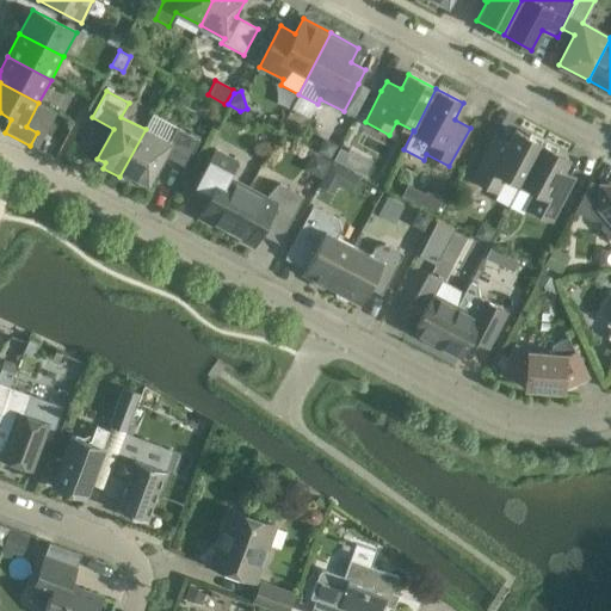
[(87,98),(76,93),(68,110),(78,115),(87,98)]
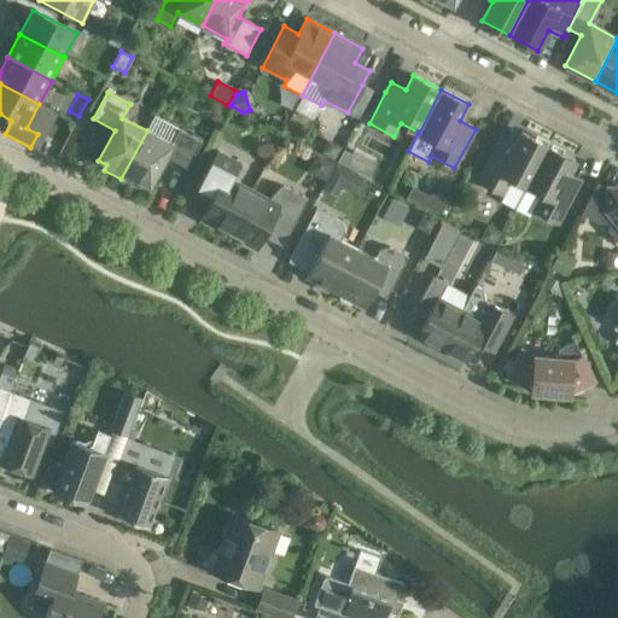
[(147,130),(121,179),(139,188),(141,184),(150,187),(165,157),(187,169),(202,143),(179,129),(172,144),(147,130)]
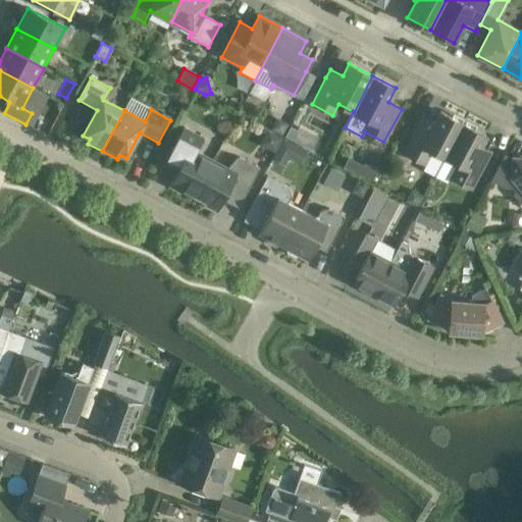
[(445,157),(463,123),(440,111),(434,122),(424,116),(416,131),(404,153),(424,164),(431,150),(445,157)]
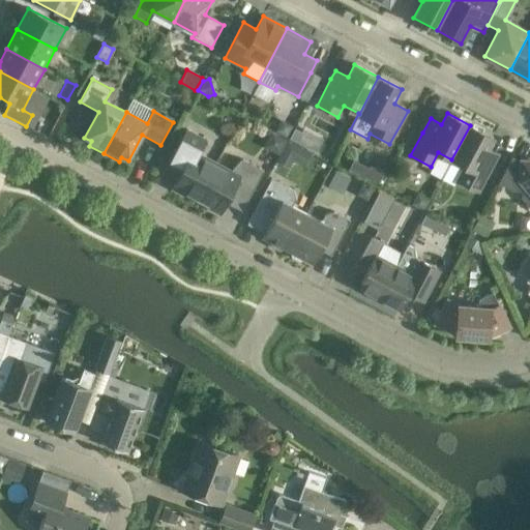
[(470,125),(451,159),(465,167),(458,180),(478,192),(491,168),(498,153),(488,147),(493,137),(470,125)]
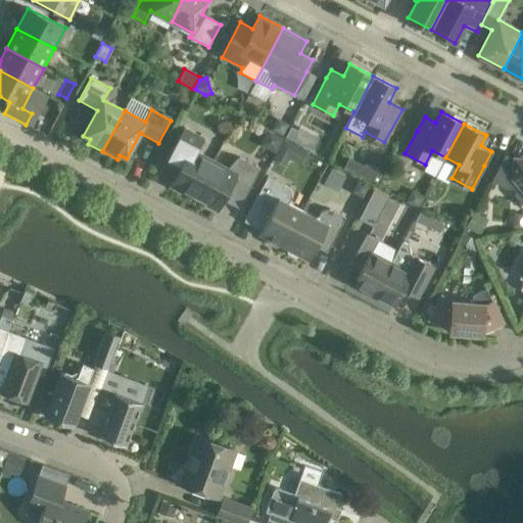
[(194,197),(212,161),(198,154),(202,138),(184,129),(165,164),(178,171),(169,187),(180,193),(181,191),(194,197)]
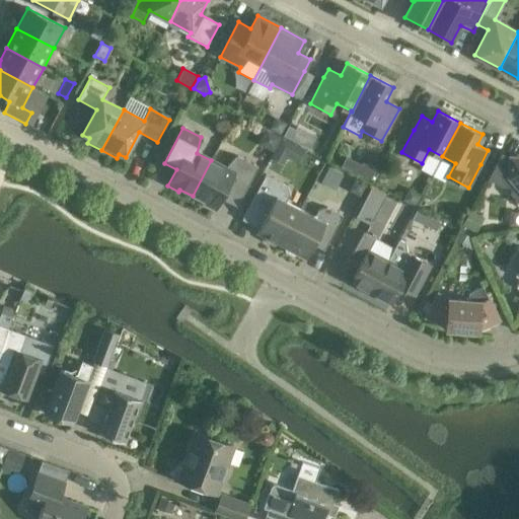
[(282,164),(287,156),(299,162),(305,150),(281,138),(270,158),(282,164)]
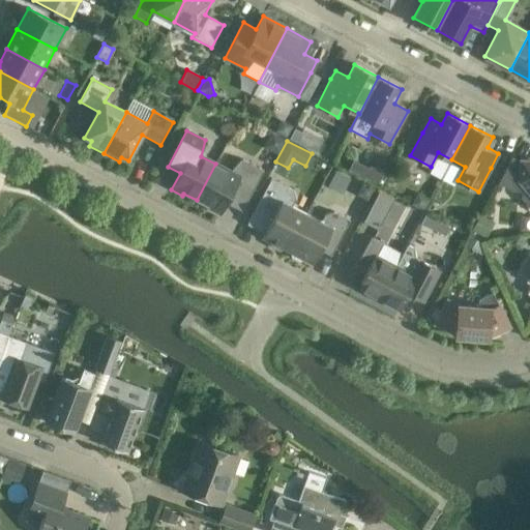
[(215,164),(197,200),(209,207),(208,209),(218,215),(233,187),(249,197),(263,171),(241,159),(230,171),(215,164)]
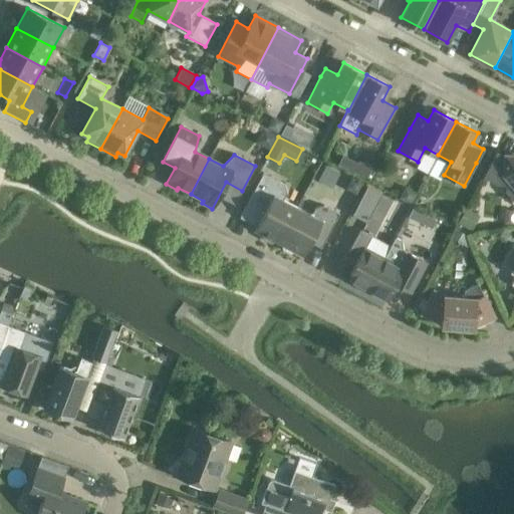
[(358,164),(343,156),(338,165),(366,180),(373,167),(360,160),(358,164)]
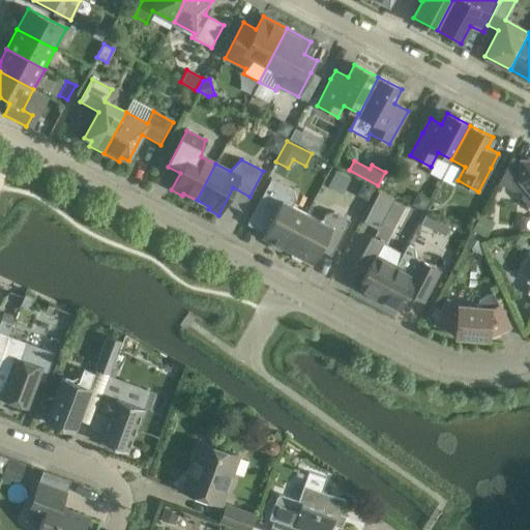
[(511,177),(510,189),(523,190),(522,198),(529,207),(529,163),(523,163),(522,168),(511,177)]
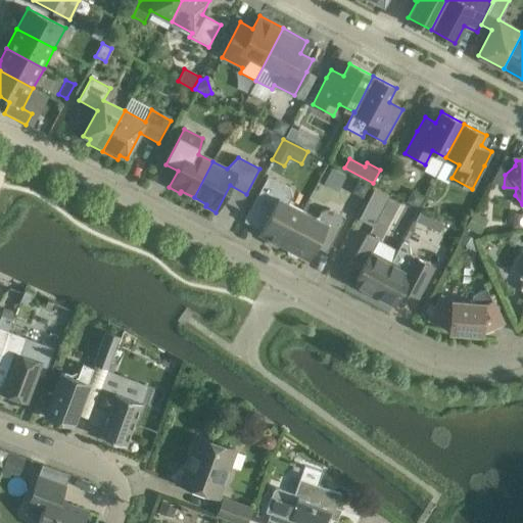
[(283,247),(302,210),(288,203),(291,196),(289,188),(268,176),(244,221),(262,230),(259,234),(266,238),(268,243),(276,247),(281,246),(283,247)]
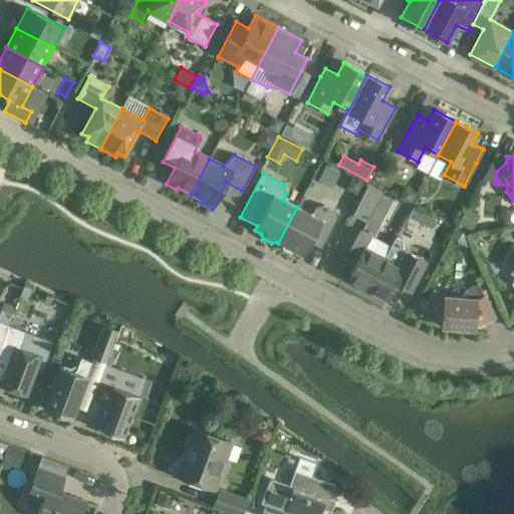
[(363,183),(351,177),(345,190),(357,196),(363,183)]
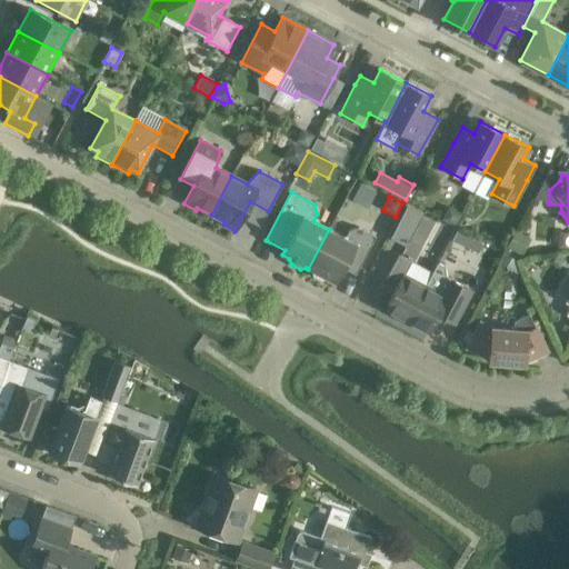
[(407,249),(421,220),(407,212),(391,241),(407,249)]
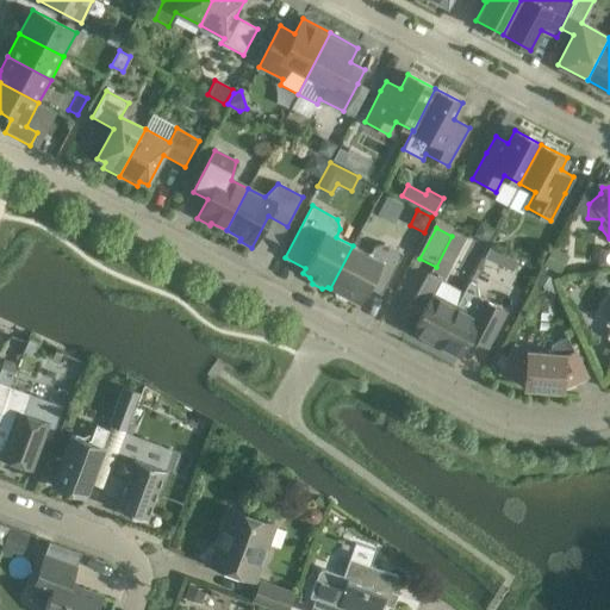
[(353,246),(330,288),(334,290),(335,297),(344,302),(352,299),(359,303),(367,287),(381,294),(403,254),(384,244),(374,247),(369,255),(353,246)]
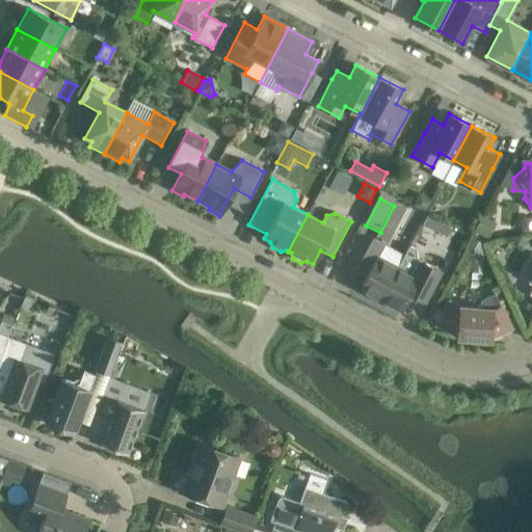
[(427,214),(423,221),(445,234),(449,225),(427,214)]
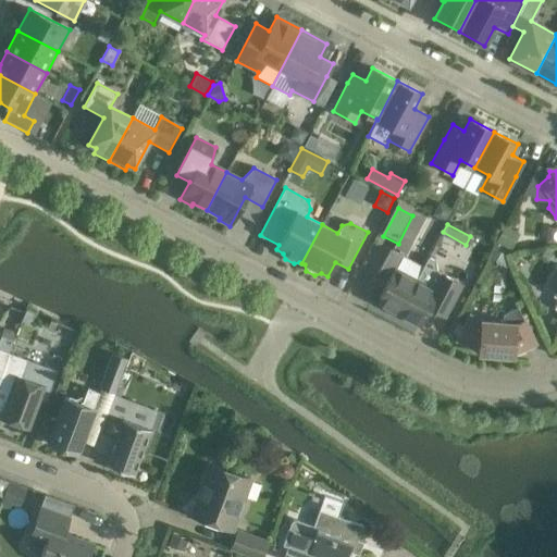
[(520,234),(505,226),(496,243),(511,250),(520,234)]
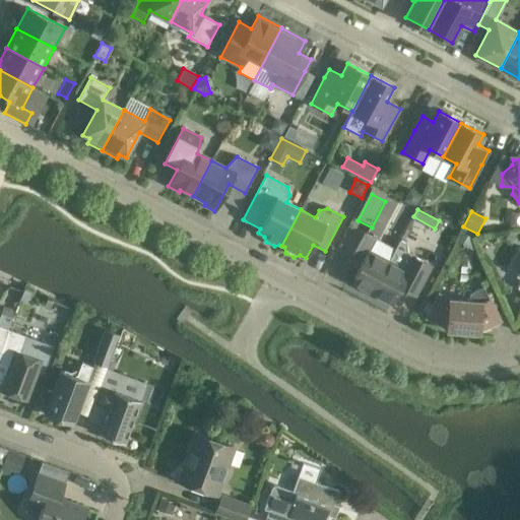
[(473,239),(461,232),(456,242),(476,251),(473,239)]
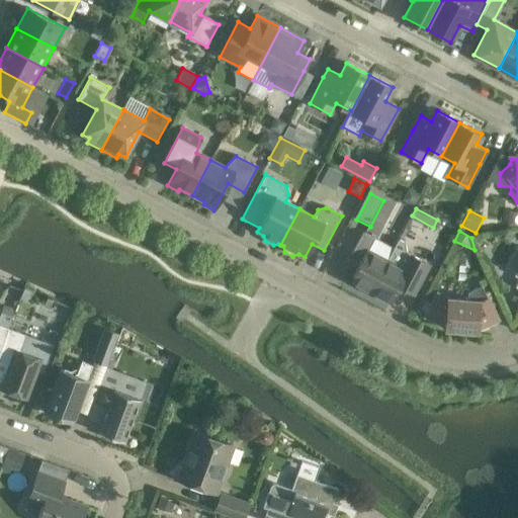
[(370,291),(386,260),(367,251),(374,239),(362,232),(351,254),(362,259),(350,281),(370,291)]
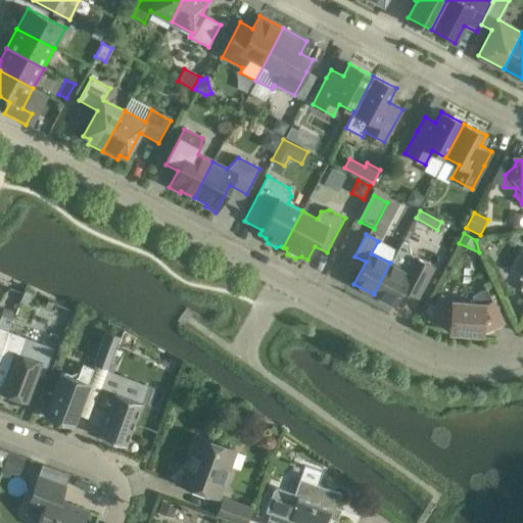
[(401,242),(390,263),(374,294),(393,305),(402,289),(417,296),(432,267),(410,254),(409,245),(401,242)]
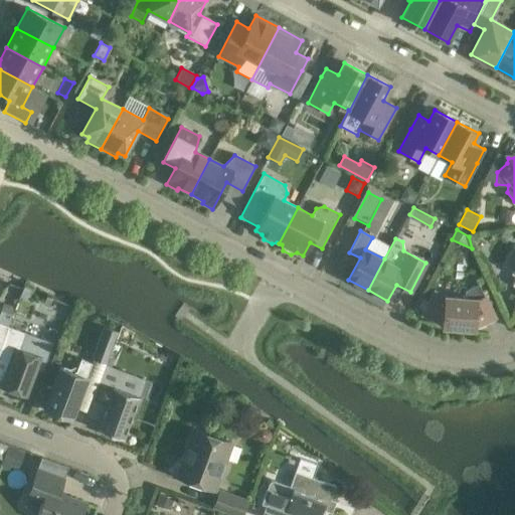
[(514,246),(512,245),(502,266),(512,271),(511,274),(514,276),(514,279),(512,285),(514,286),(514,246)]
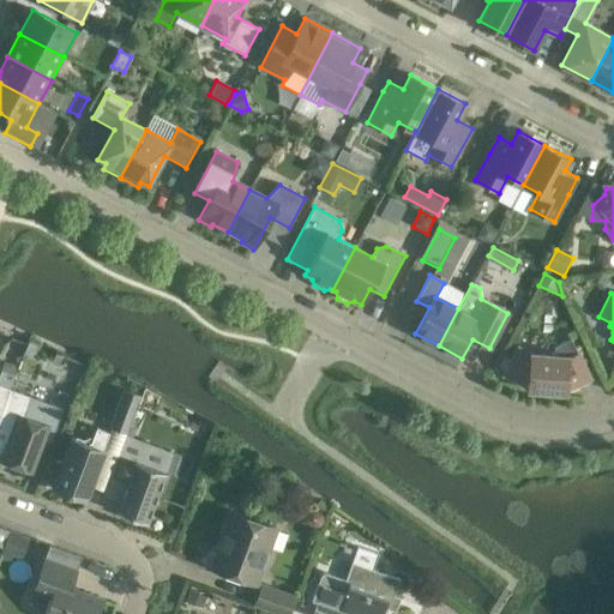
[(518,348),(504,374),(528,386),(528,390),(565,392),(566,390),(590,378),(571,338),(554,345),(553,355),(530,354),(518,348)]
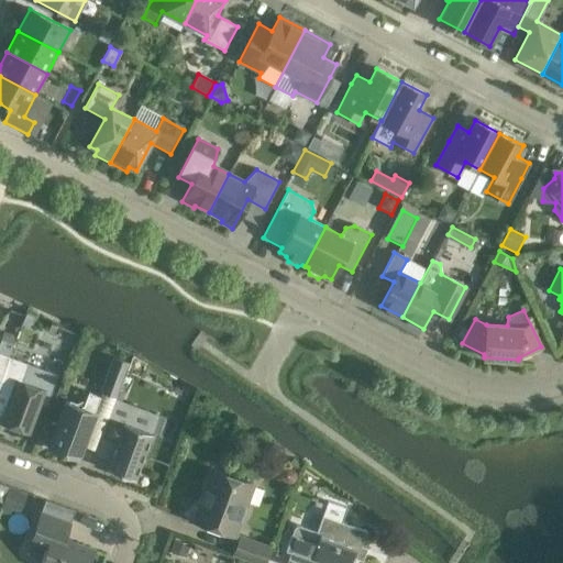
[(21,326),(30,329),(34,318),(25,315),(21,326)]
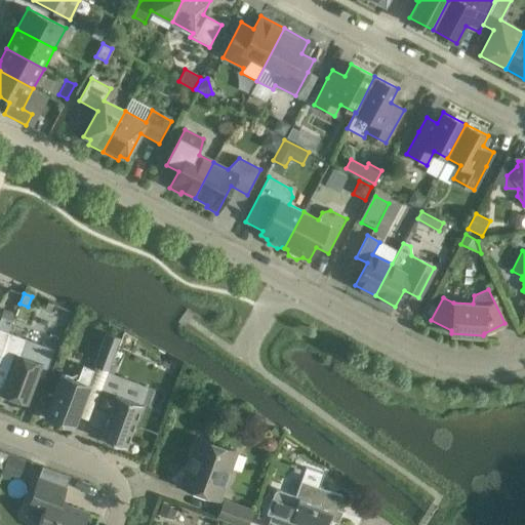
[(0,329),(8,333),(9,333),(15,316),(4,311),(0,321),(0,329)]
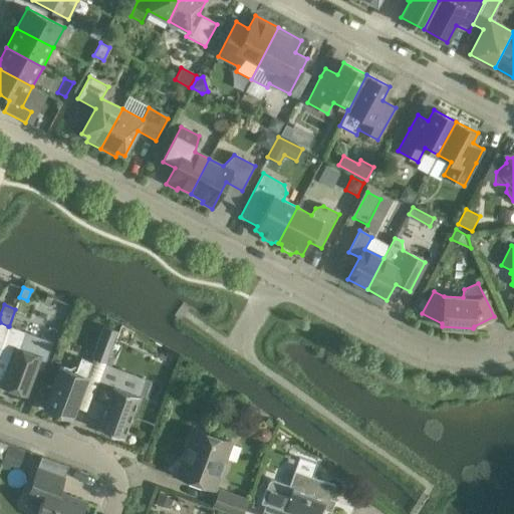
[(0,348),(9,326),(8,326),(0,322),(0,348)]
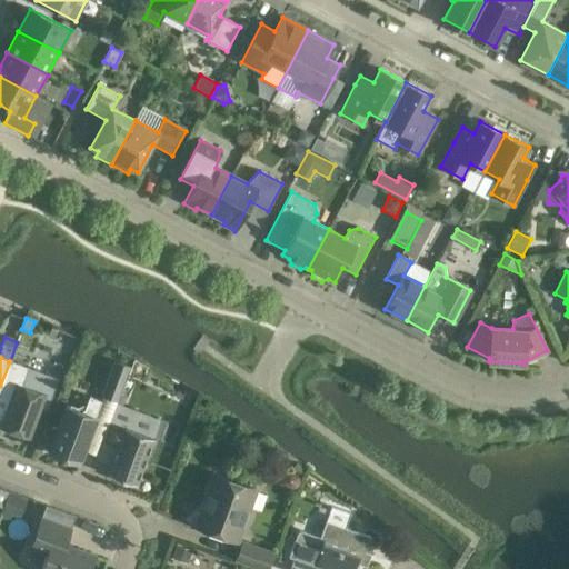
[(46,410),(58,379),(10,361),(0,386),(0,419),(2,420),(0,427),(29,437),(40,408),(46,410)]
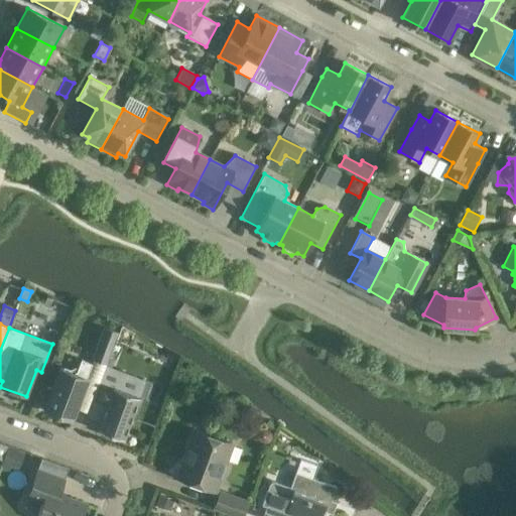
[(117,333),(103,328),(92,359),(106,365),(117,333)]
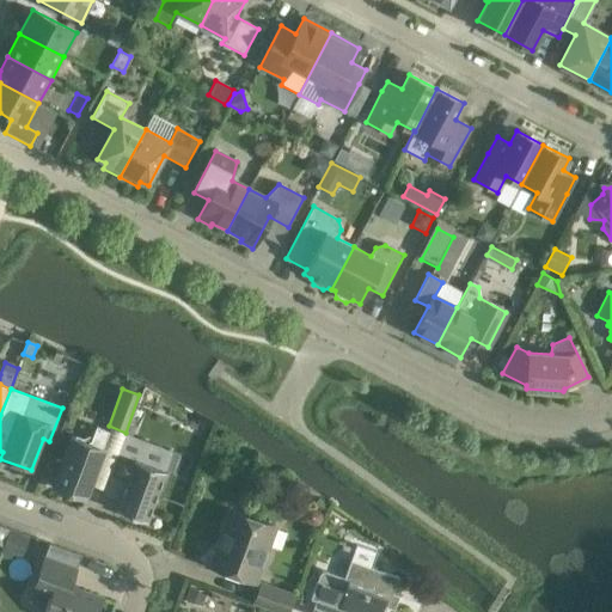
[(109,432),(96,427),(91,441),(86,444),(72,438),(53,487),(71,494),(71,491),(85,496),(109,432)]
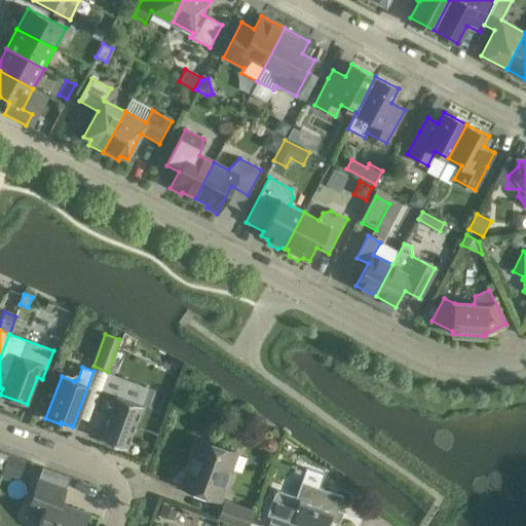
[(126,448),(142,405),(102,390),(95,410),(108,415),(100,438),(105,440),(104,443),(118,448),(119,446),(126,448)]
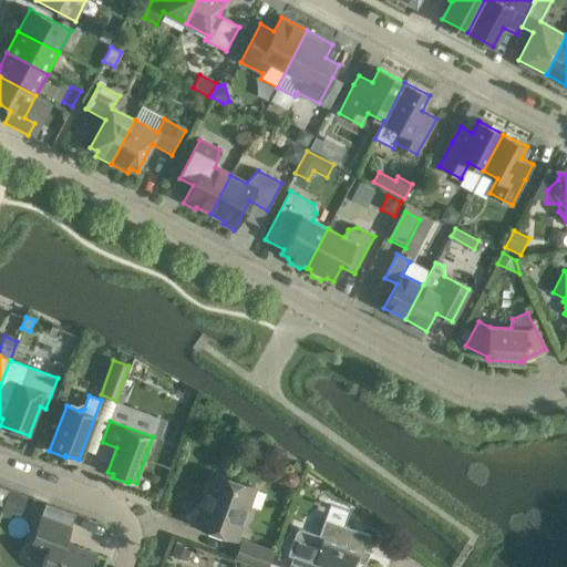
[(213,472),(194,524),(236,538),(255,487),(213,472)]
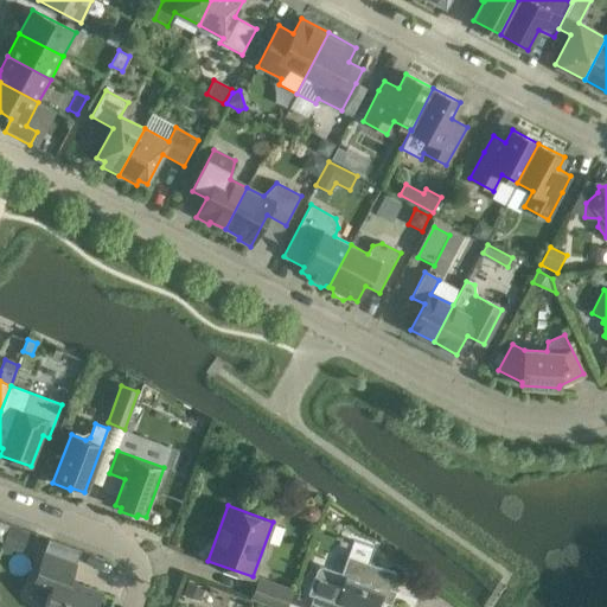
[(2,545),(0,553),(10,556),(12,549),(20,553),(29,534),(10,526),(2,545)]
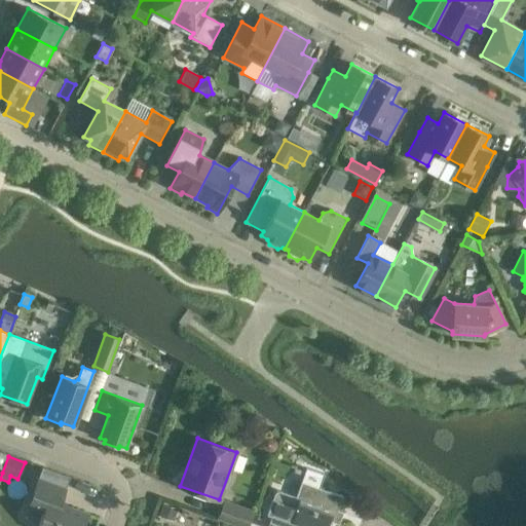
[(38,481),(29,504),(44,511),(38,525),(82,525),(86,515),(68,508),(61,503),(65,491),(38,481)]
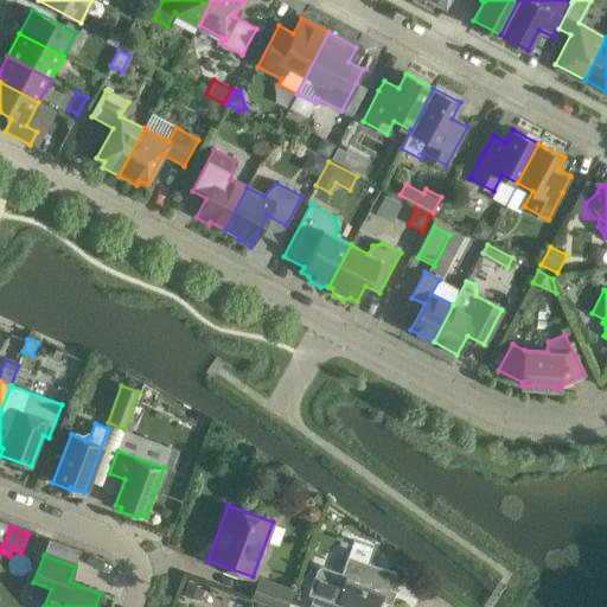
[(317,569),(307,594),(313,595),(308,606),(377,606),(381,601),(384,602),(395,573),(347,556),(342,573),(323,567),(320,567),(317,568),(317,569)]
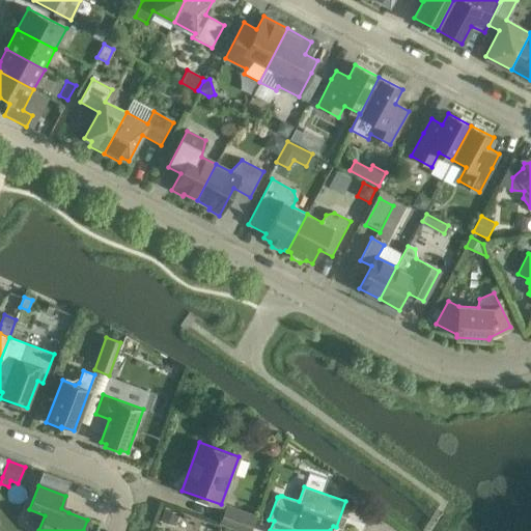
[(225,505),(218,524),(238,530),(249,530),(255,515),(225,505)]
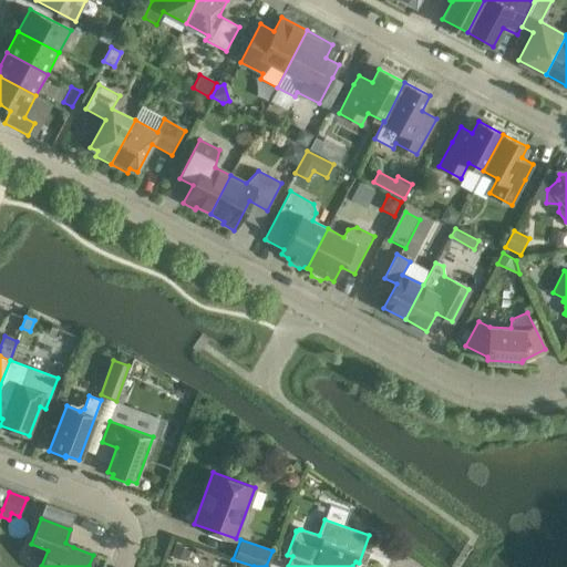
[(187,563),(192,549),(175,543),(169,556),(187,563)]
